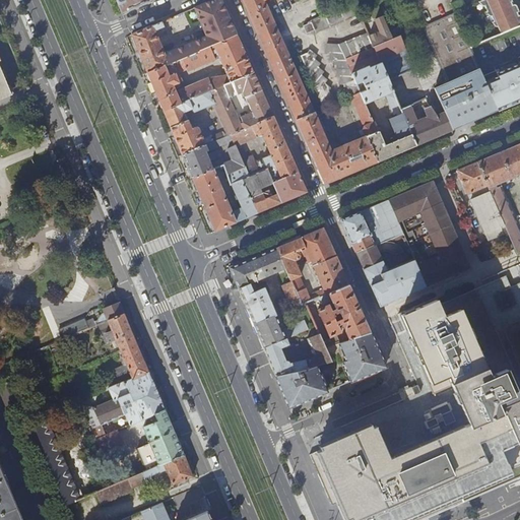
[(116,0),(122,13),(149,1),(148,0),(116,0)]
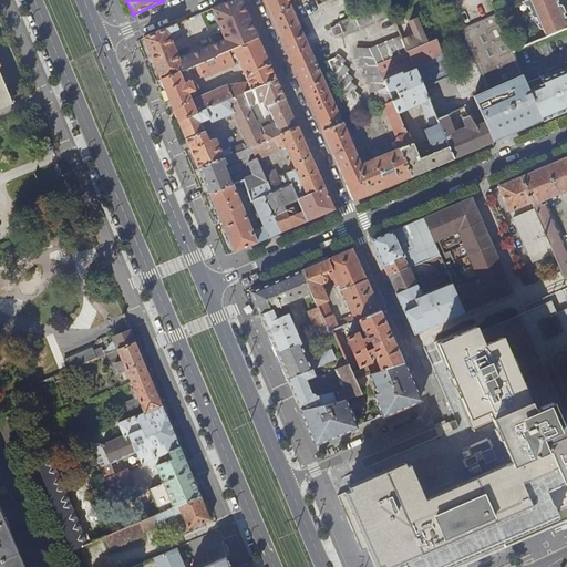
[(264,0),(356,202),(369,195),(412,177),(401,150),(412,145),(411,144),(398,113),(393,102),(390,92),(378,65),(408,52),(403,40),(401,37),(370,49),(357,48),(357,57),(360,58),(360,65),(364,65),(363,74),(368,75),(368,83),(372,84),(371,92),(375,93),(375,101),(379,109),(383,106),(398,137),(397,142),(393,143),(397,150),(362,164),(289,1),(291,0),(264,0)]
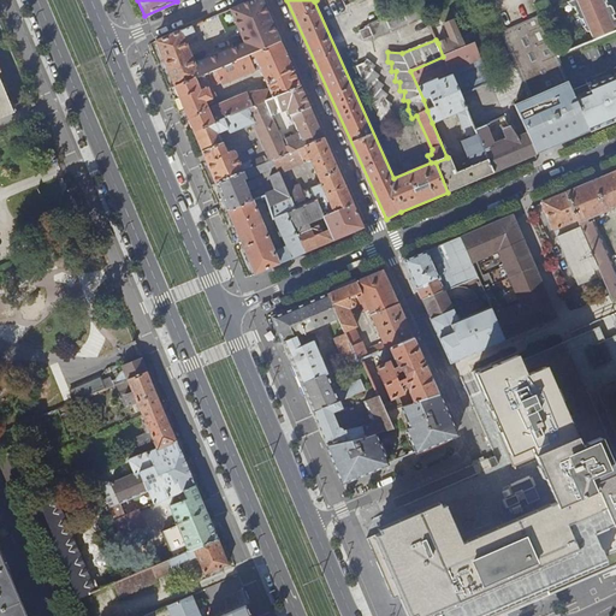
[(353,0),(365,25),(395,13),(394,9),(385,12),(383,9),(372,13),(365,0),(353,0)]
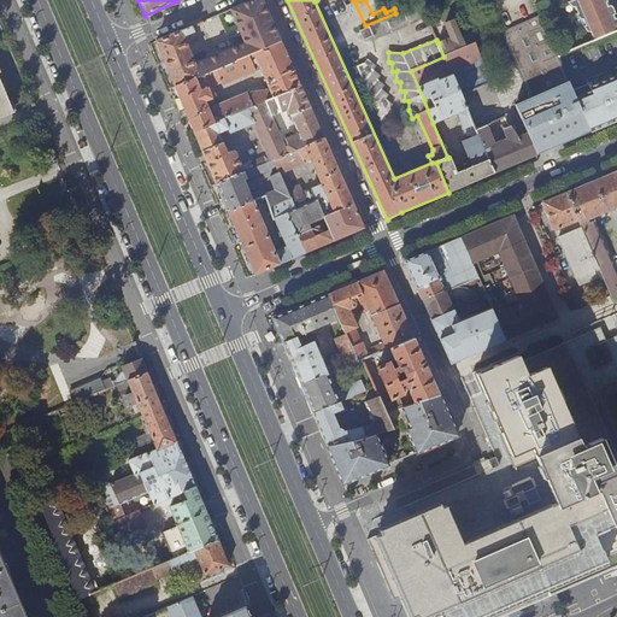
[(547,0),(536,5),(541,15),(552,10),(547,0)]
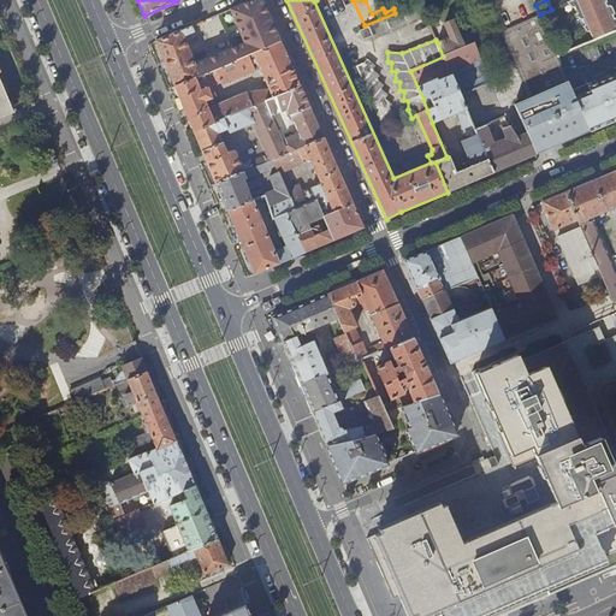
[(574,0),(567,4),(570,6),(575,9),(578,15),(576,16),(578,18),(582,21),(585,27),(584,28),(585,31),(590,34),(593,41),(615,31),(615,17),(615,15),(615,13),(615,12),(612,5),(608,6),(606,4),(609,3),(606,0),(574,0)]
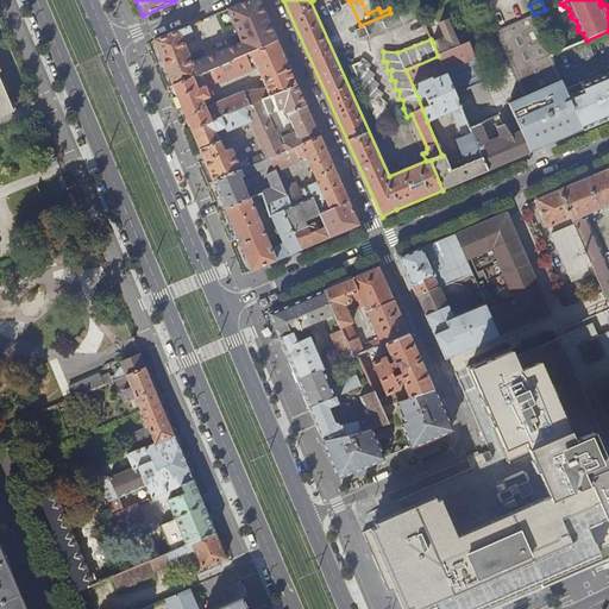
[(390,13),(360,25),(362,29),(356,31),(360,39),(370,36),(371,38),(422,17),(416,2),(390,13)]
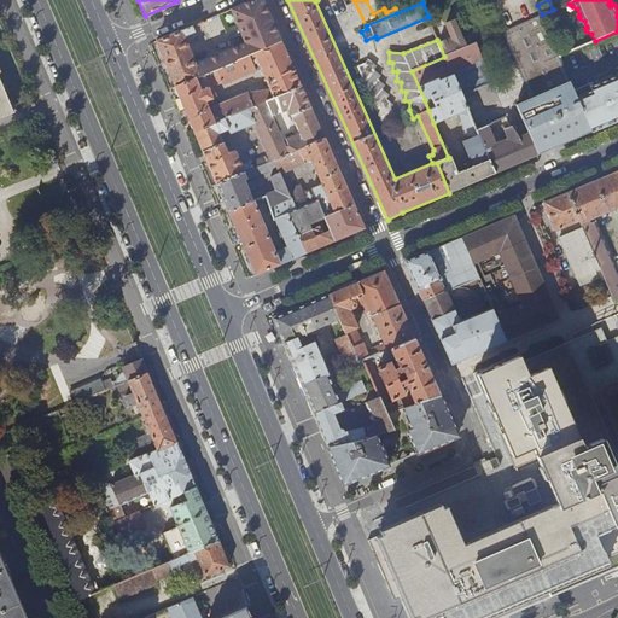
[(233,10),(202,23),(205,29),(217,23),(222,34),(240,25),(233,10)]
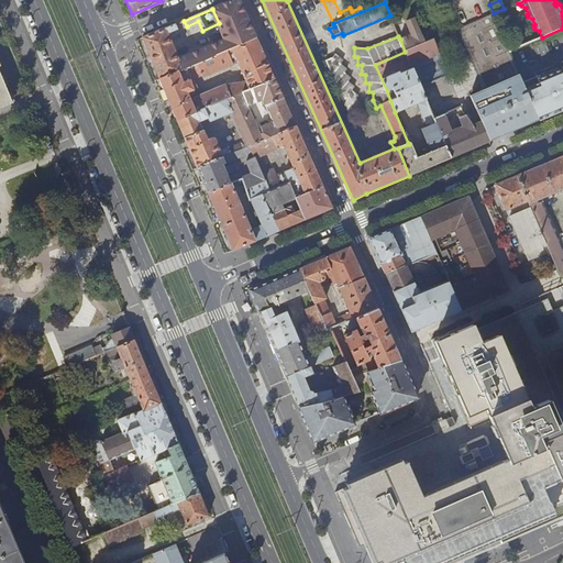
[(459,32),(493,109),(496,108),(495,106),(496,103),(519,94),(516,86),(518,81),(522,79),(510,52),(511,52),(505,37),(499,26),(494,13),(461,28),(462,31),(459,32)]
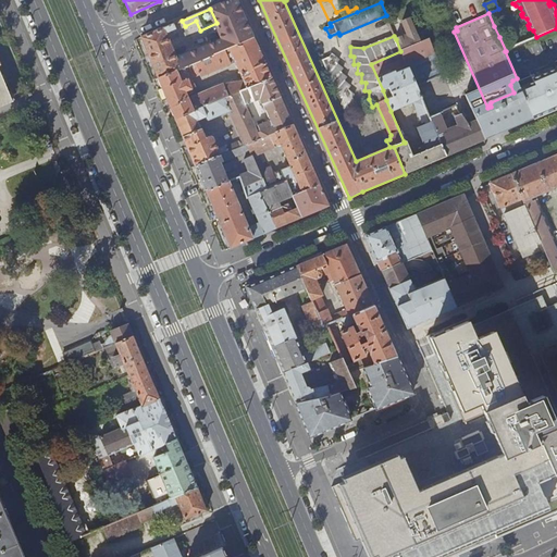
[(408,34),(396,39),(400,51),(420,42),(410,19),(403,22),(408,34)]
